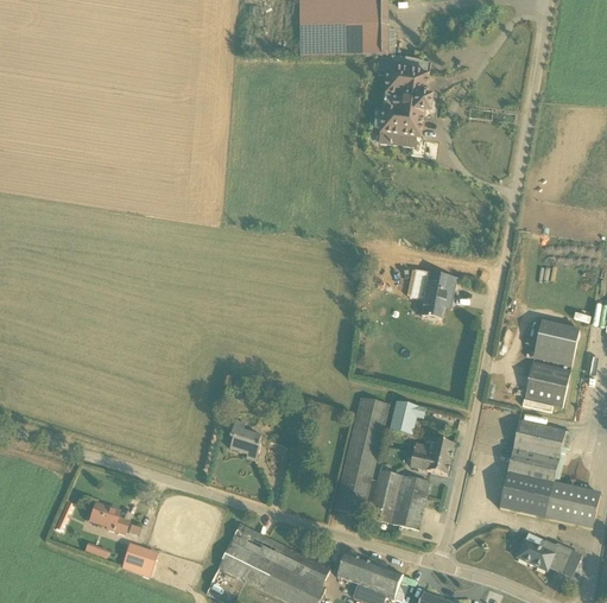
[(298,0),(299,55),(379,55),(377,73),(387,74),(383,110),(377,110),(374,127),(380,127),(379,141),(419,147),(423,113),(430,113),(432,97),(425,96),(430,59),(387,55),(387,25),(387,0),(298,0)]
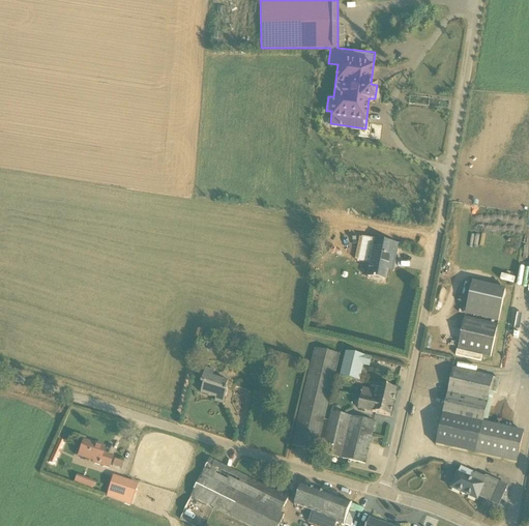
[(482,244),(490,245),(492,232),(485,231),(482,244)]
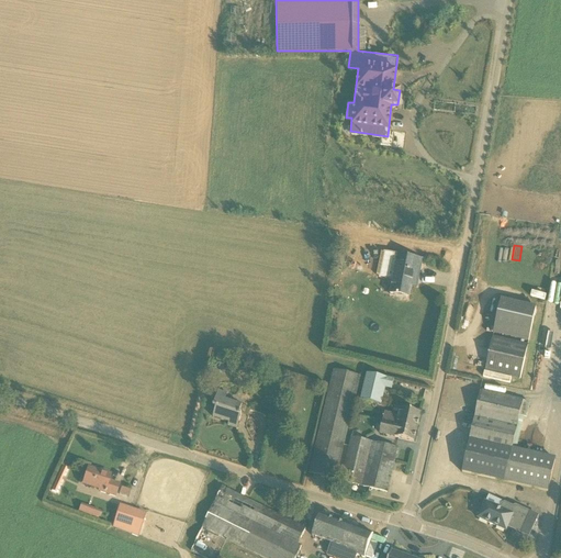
[(394,265),(390,291),(406,294),(410,278),(417,279),(419,269),(394,265)]
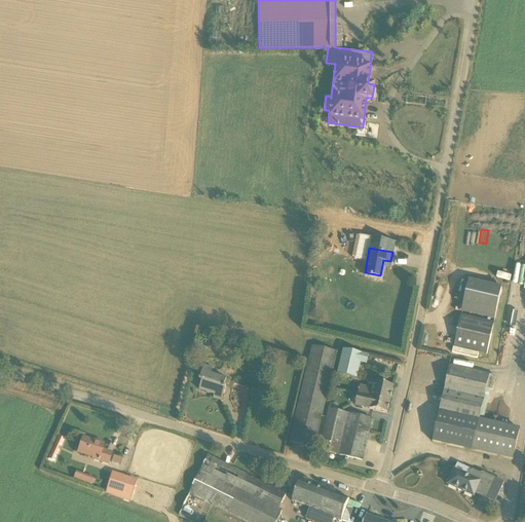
[(493,317),(500,285),(469,277),(461,308),(493,317)]
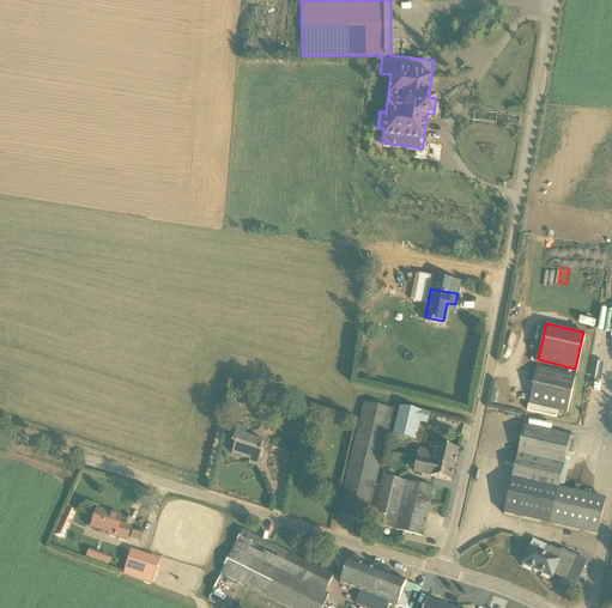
[(575,372),(537,364),(528,400),(567,408),(575,372)]
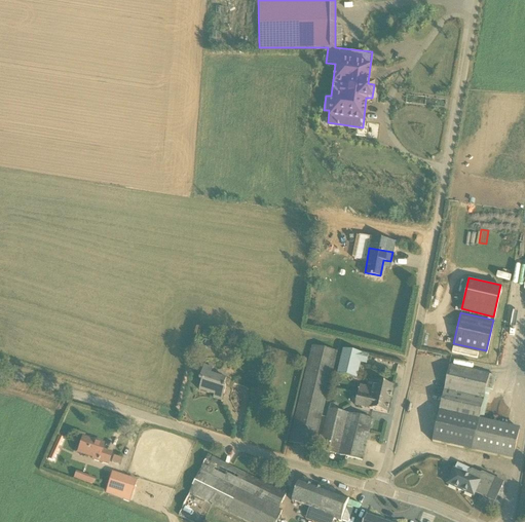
[(314,436),(335,348),(312,343),(300,392),(289,441),(313,446),(315,436),(314,436)]
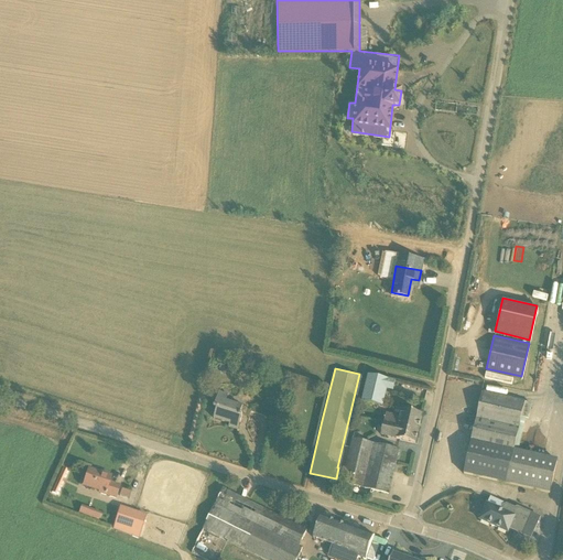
[(368,372),(361,399),(382,404),(386,387),(392,388),(394,378),(368,372)]
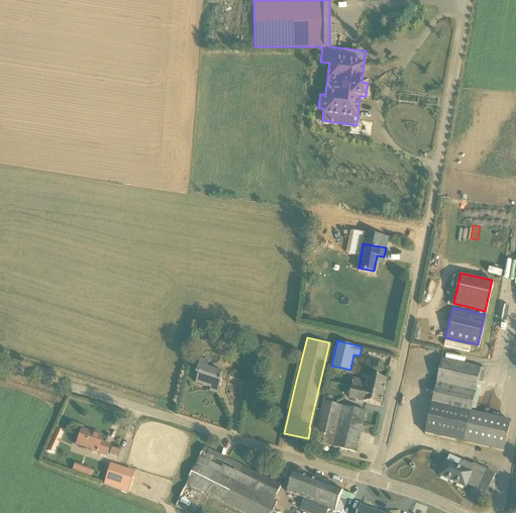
[(222,370),(212,367),(206,365),(207,358),(200,356),(195,371),(198,372),(195,381),(210,385),(211,383),(219,386),(222,378),(220,377),(222,370)]
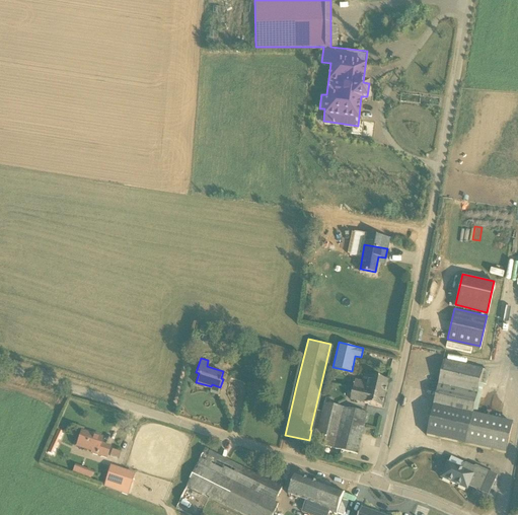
[(482,367),(453,360),(443,358),(426,433),(505,450),(512,421),(471,412),(482,367)]
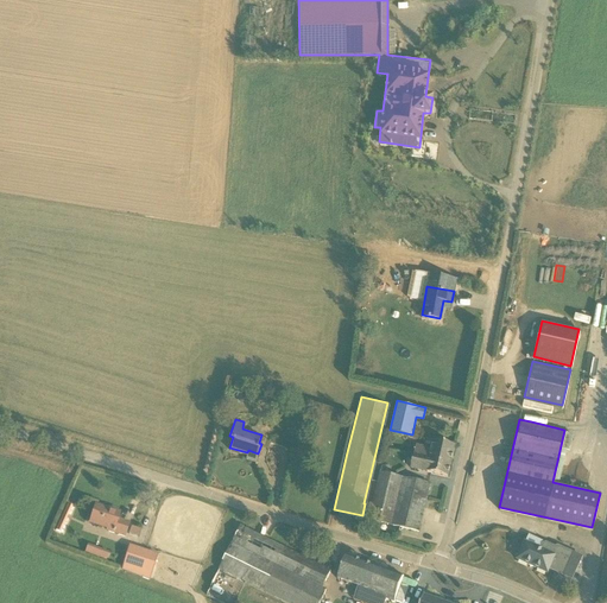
[(447,474),(451,452),(454,443),(434,438),(432,446),(416,443),(411,465),(427,469),(447,474)]
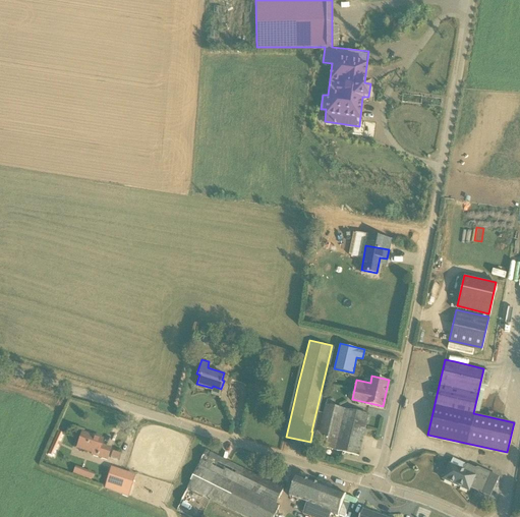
[(368,412),(326,402),(315,443),(358,453),(368,412)]
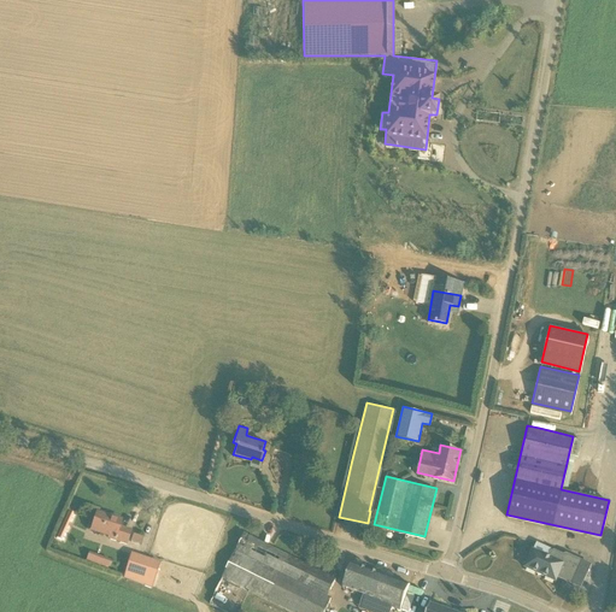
[(64,529),(74,510),(68,507),(59,527),(64,529)]
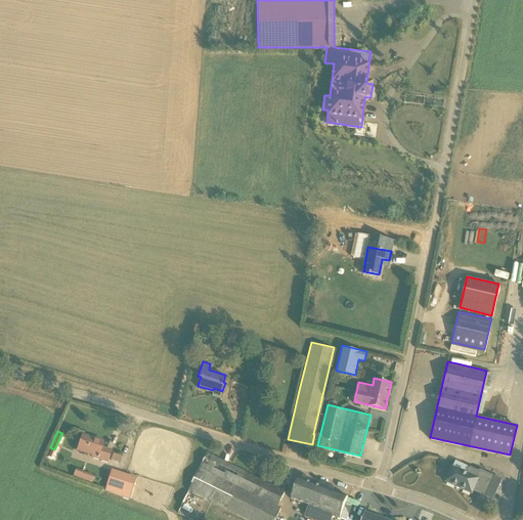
[(77,447),(93,452),(92,455),(106,460),(111,447),(100,444),(102,439),(82,433),(77,447)]
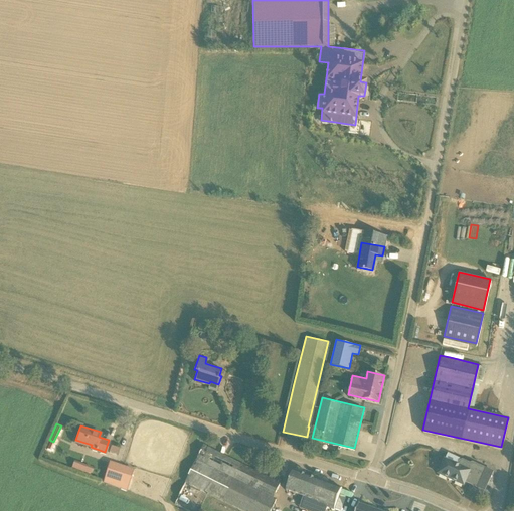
[(275,490),(280,481),(239,461),(203,443),(185,480),(248,510),(269,510),(276,497),(273,496),(275,490)]
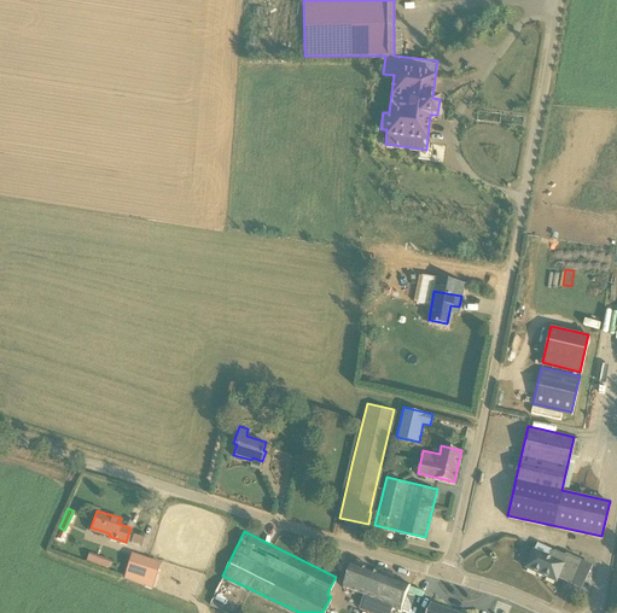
[(547,554),(534,548),(533,548),(531,552),(529,552),(525,552),(523,558),(524,560),(527,561),(525,565),(556,579),(558,574),(571,581),(581,559),(565,552),(562,553),(553,549),(549,550),(547,554)]
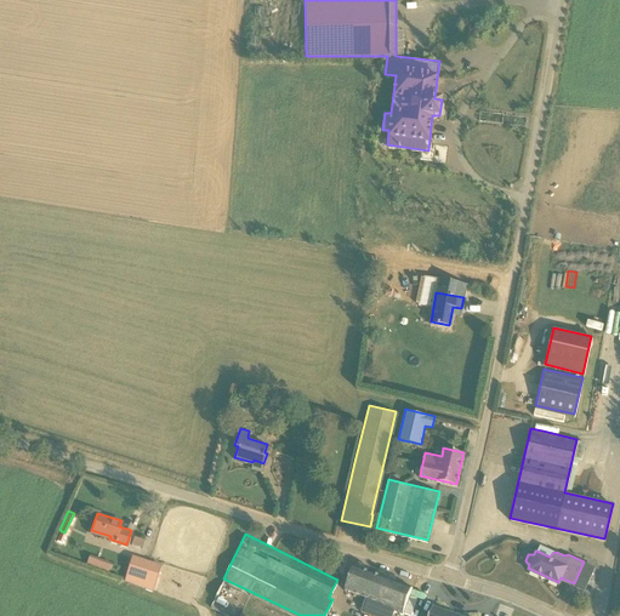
[(125,572),(153,581),(159,563),(131,554),(125,572)]
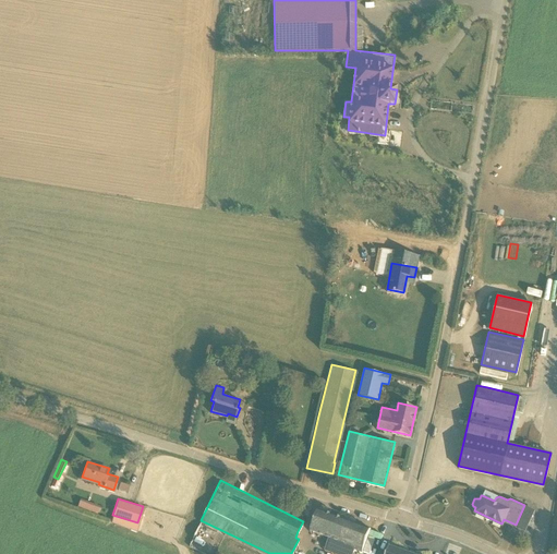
[(99,504),(92,501),(88,509),(96,513),(99,504)]
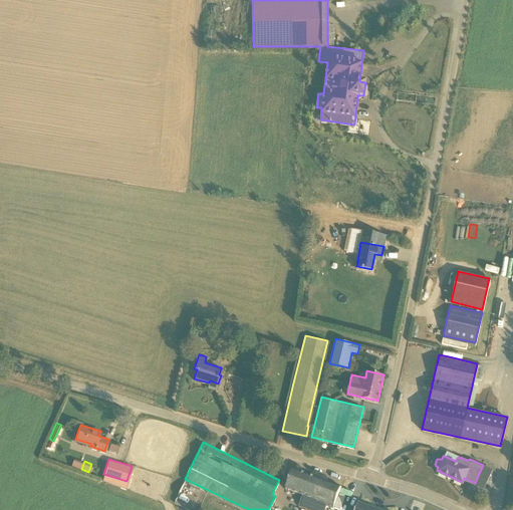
[(292,468),(289,476),(284,487),(302,493),(297,504),(313,509),(323,509),(326,504),(332,506),(340,486),(318,478),(317,477),(317,478),(292,468)]
